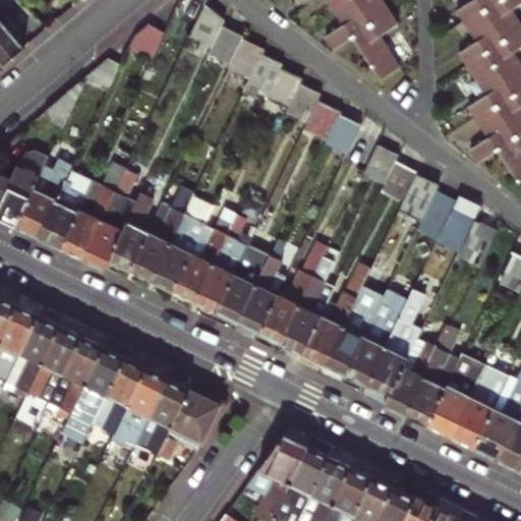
[(207,2),(207,0),(183,0),(184,8),(199,15),(207,2)]
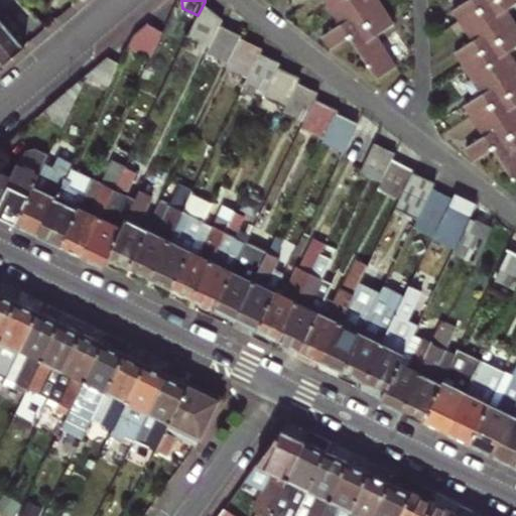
[(336,42),(353,30),(371,18),(359,0),(334,0),(334,1),(345,17),(327,29),(336,42)]
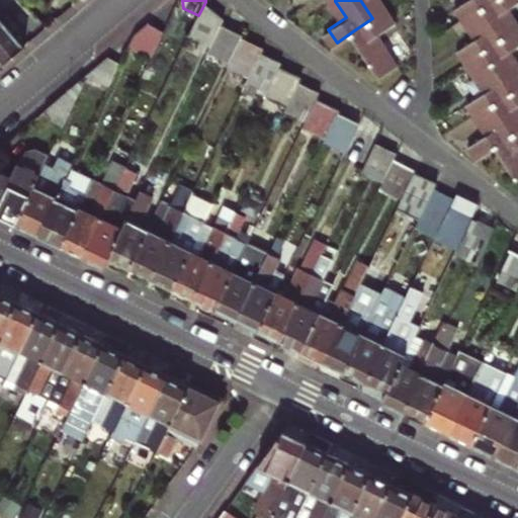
[(360,0),(372,18),(391,7),(385,0),(360,0)]
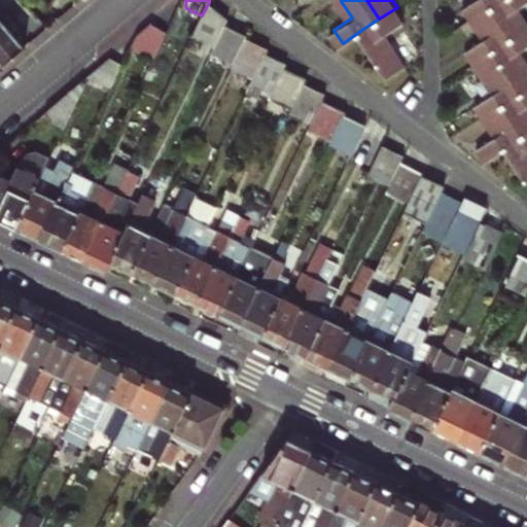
[(500,0),(472,0),(466,4),(475,18),(492,6),(500,0)]
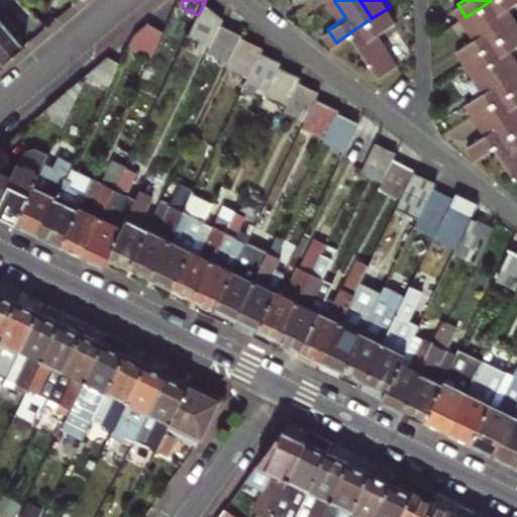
[(516,0),(491,0),(483,6),(503,37),(516,27),(516,19),(508,6),(516,0)]
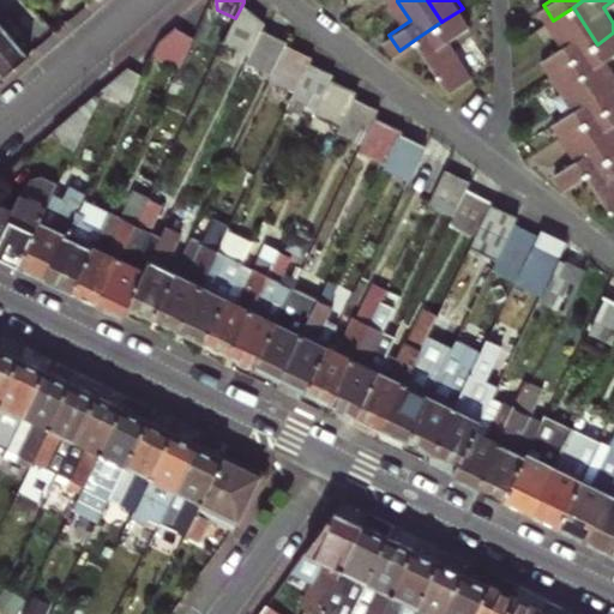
[(253,47),(264,24),(268,19),(244,2),(235,18),(228,34),(253,47)]
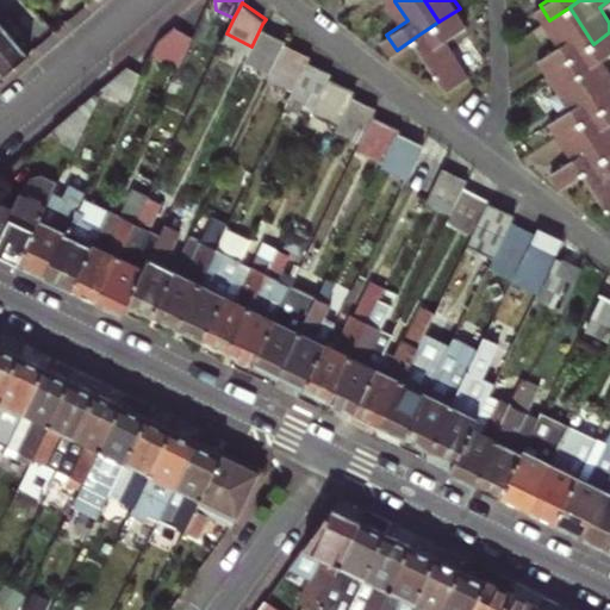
[(593,44),(570,7),(549,20),(562,41),(542,55),(552,72),(573,57),(593,44)]
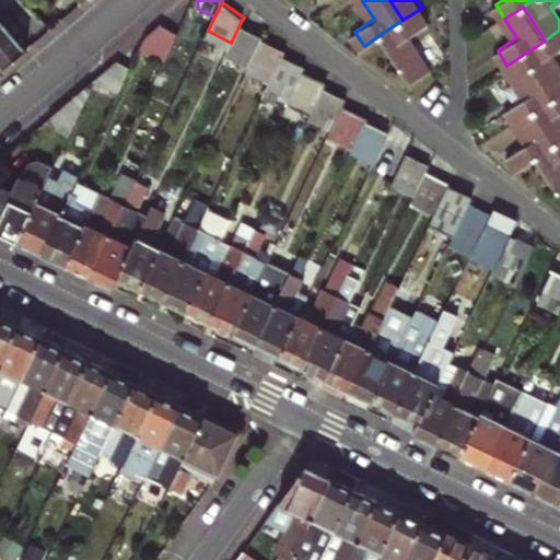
[(431,21),(422,8),(403,20),(383,33),(404,63),(423,50),(412,33),(431,21)]
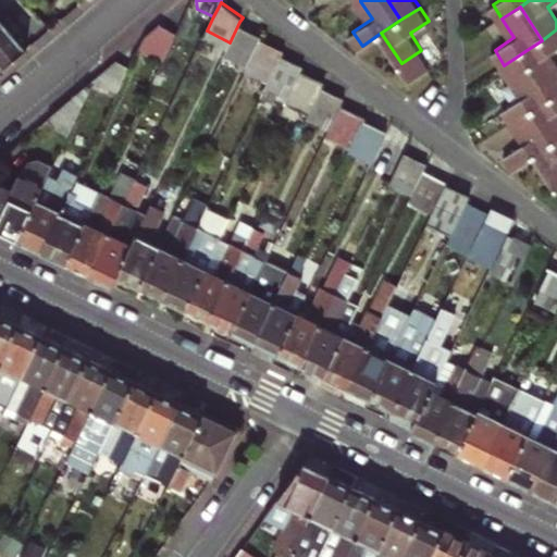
[(0,58),(7,66),(29,48),(0,12),(0,58)]
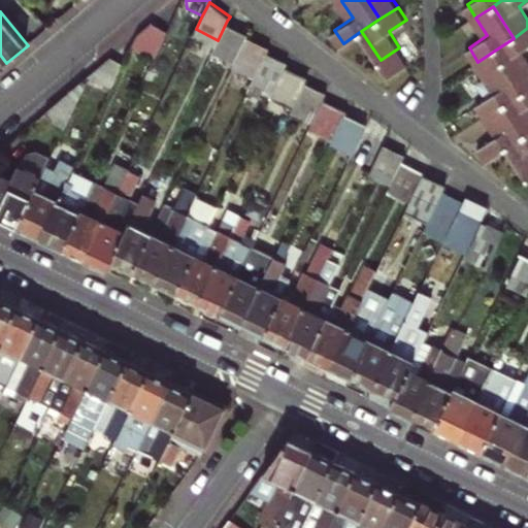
[(236,61),(250,34),(251,33),(227,21),(218,40),(212,50),(236,61)]
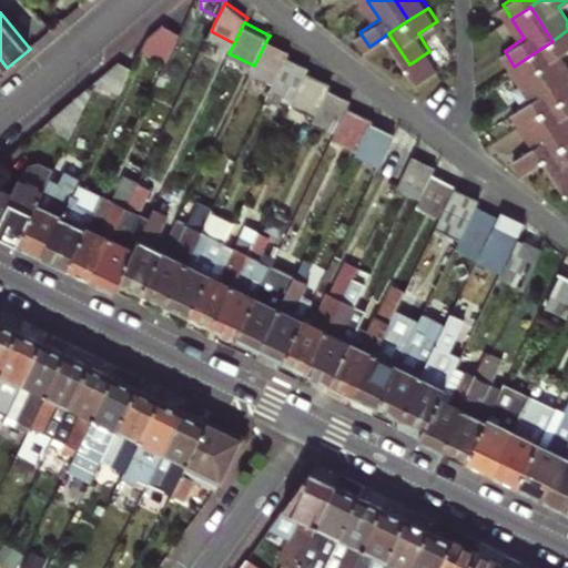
[(149,36),(137,60),(160,71),(180,31),(163,24),(149,36)]
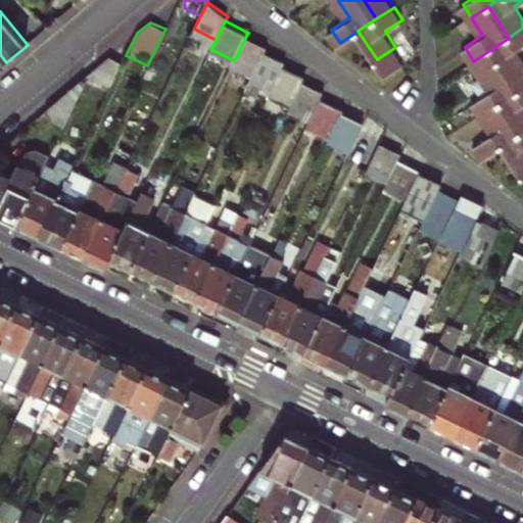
[(522,43),(522,28),(509,38),(491,49),(519,91),(522,88),(522,58),(516,48),(522,43)]
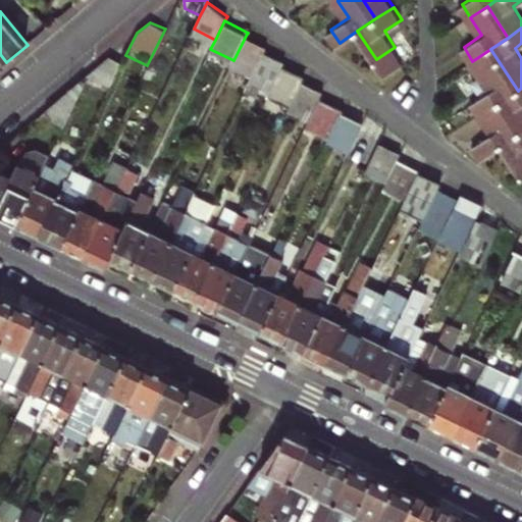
[(267,45),(247,34),(233,60),(232,63),(254,73),(265,49),(267,45)]
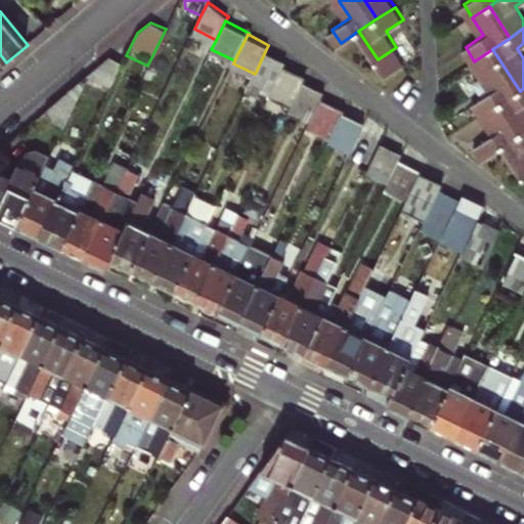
[(288,60),(266,49),(255,74),(251,80),(272,90),(286,64),(288,60)]
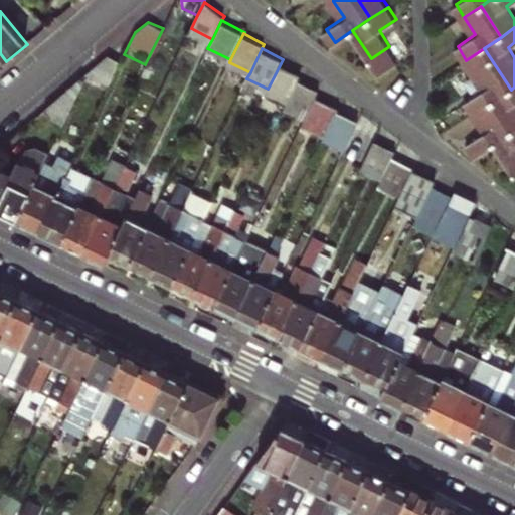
[(511,90),(484,48),(466,60),(484,90),(466,102),(474,115),(493,103),(511,90)]
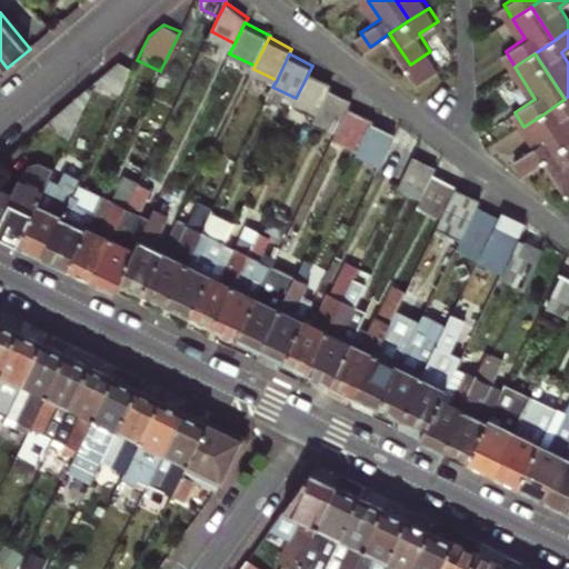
[(92,85),(113,107),(125,86),(109,70),(92,85)]
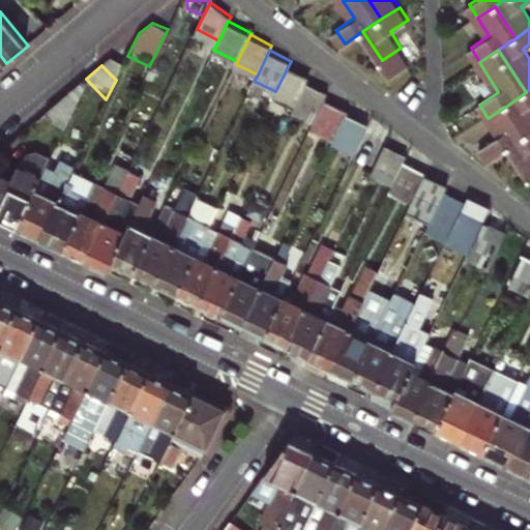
[(275,93),(297,104),(308,80),(311,76),(289,65),(275,91),(275,93)]
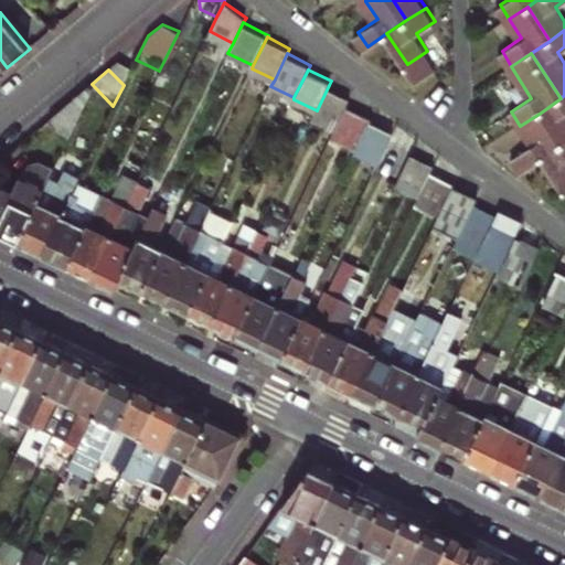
[(352,96),(329,85),(317,110),(313,116),(337,127),(348,104),(352,96)]
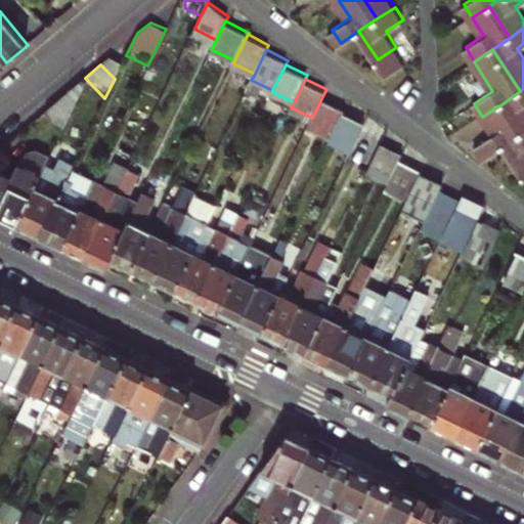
[(79,82),(48,108),(67,118),(83,84),(79,82)]
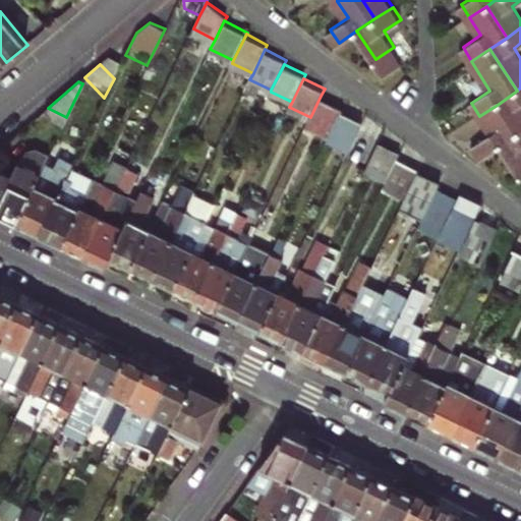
[(520,88),(517,91),(499,104),(517,132),(520,129),(520,88)]
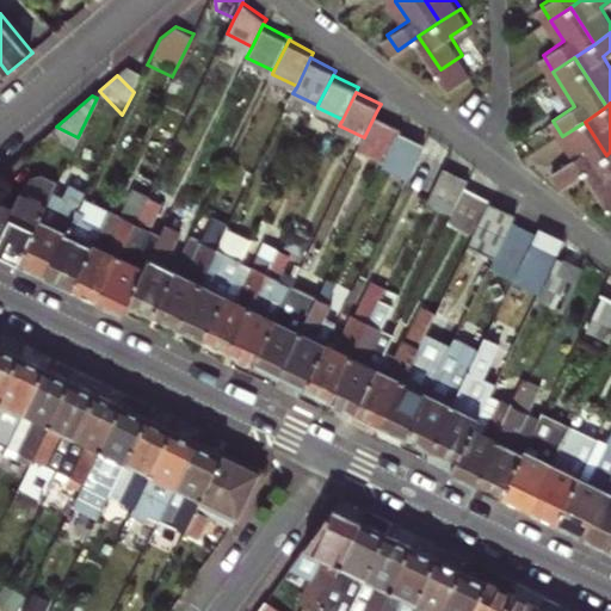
[(358,149),(383,162),(399,129),(401,125),(376,112),(364,137),(358,149)]
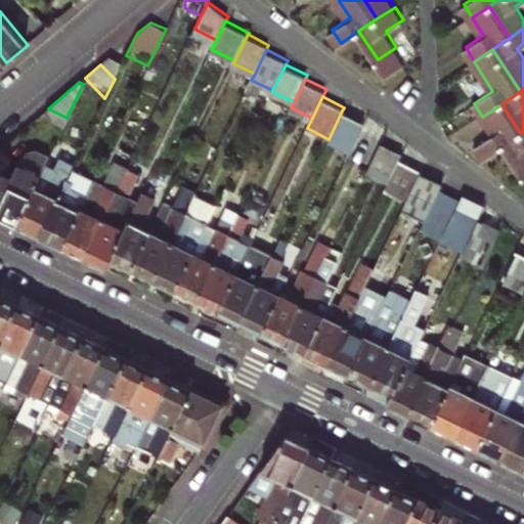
[(520,133),(501,104),(482,117),(492,133),(475,144),(484,158),(500,146),(520,133)]
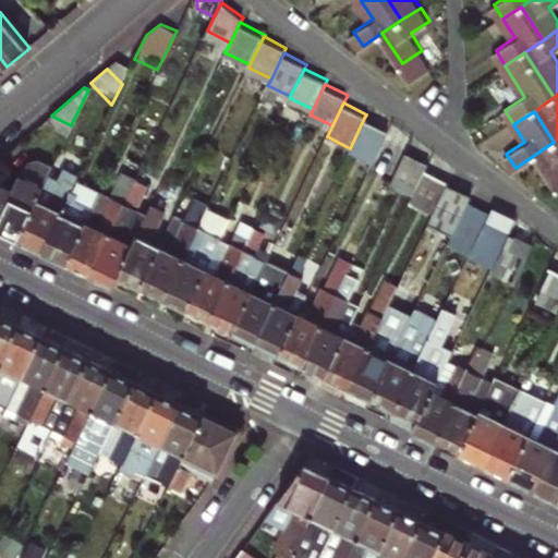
[(389,130),(364,118),(350,148),(349,149),(374,160),(389,130)]
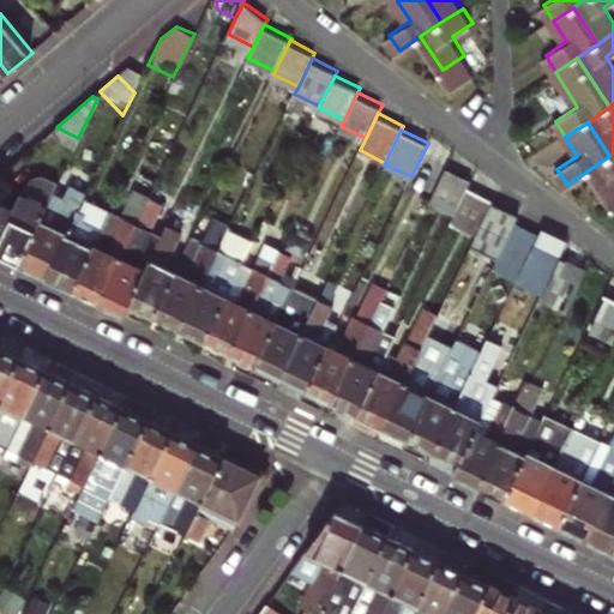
[(613,152),(609,156),(587,172),(609,208),(613,204),(613,152)]
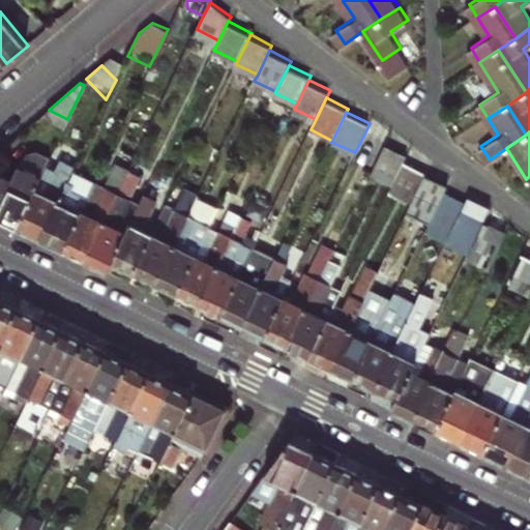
[(391,183),(402,162),(405,155),(385,145),(371,174),(391,183)]
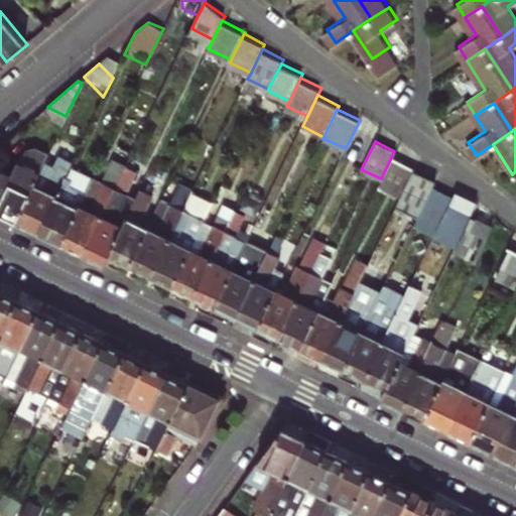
[(0,214),(13,221),(42,163),(47,152),(34,146),(27,147),(22,159),(18,157),(11,172),(2,168),(0,171),(0,214)]
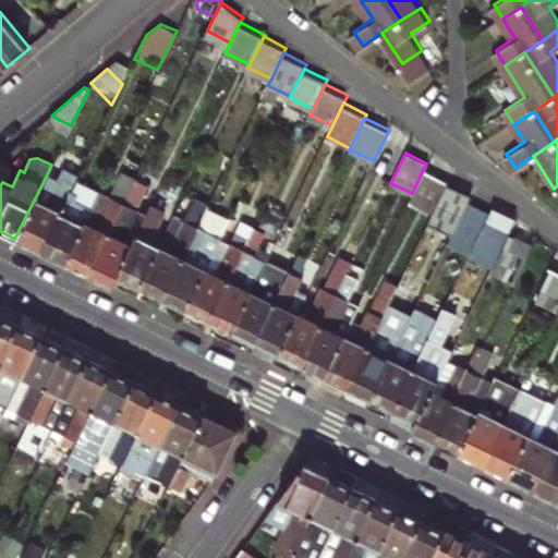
[(448,182),(423,170),(412,193),(409,201),(433,213),(448,182)]
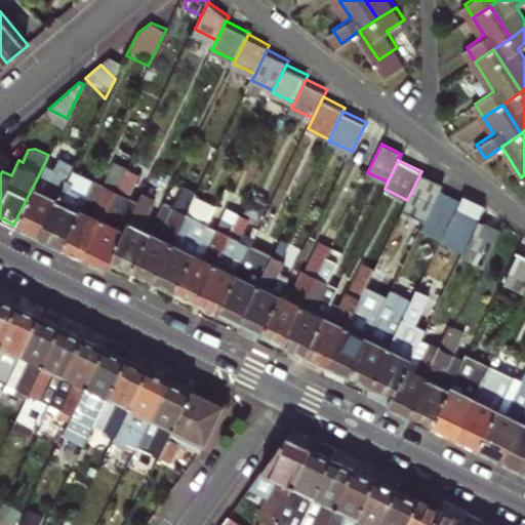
[(115,188),(125,166),(115,161),(104,183),(115,188)]
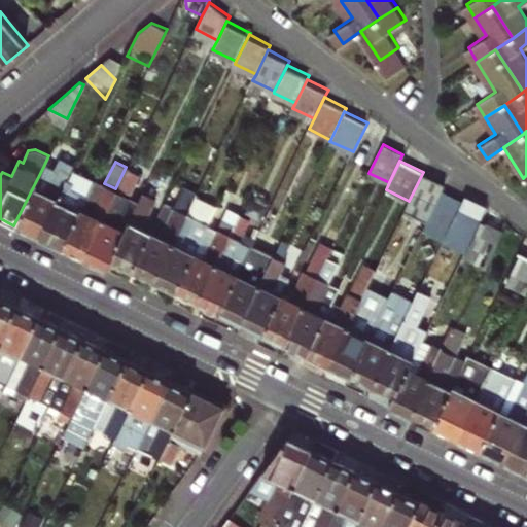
[(13,225),(36,236),(65,179),(68,173),(59,168),(57,173),(43,167),(13,225)]
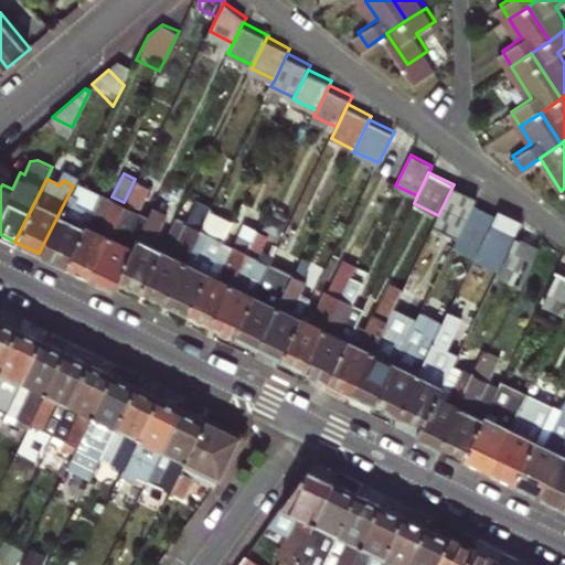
[(112,288),(116,278),(148,213),(139,210),(150,187),(135,179),(124,202),(86,276),(112,288)]
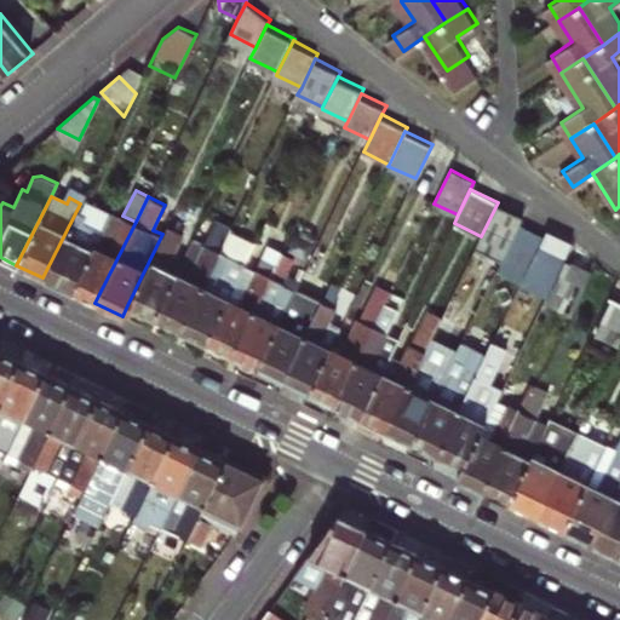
[(95,303),(136,222),(122,216),(109,210),(103,223),(70,291),(95,303)]
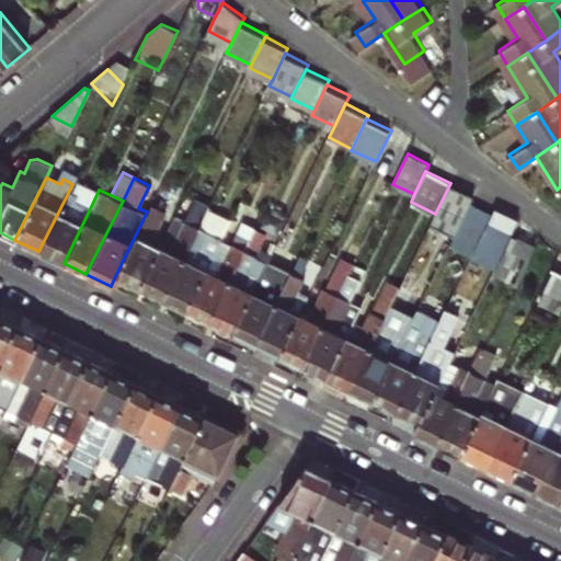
[(78,195),(69,191),(38,251),(64,263),(93,202),(87,198),(83,204),(75,201),(78,195)]
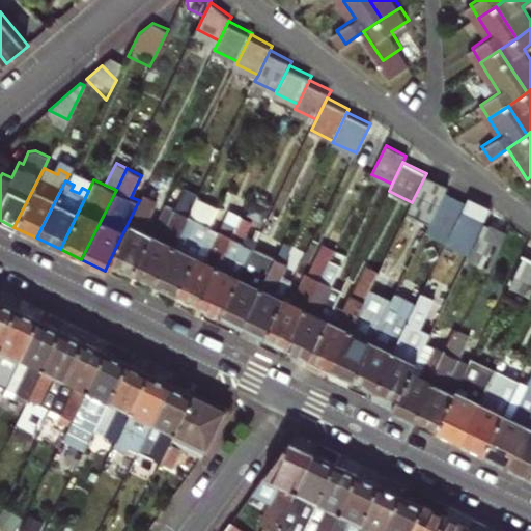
[(163,238),(152,233),(132,273),(154,283),(188,215),(198,194),(187,190),(163,238)]
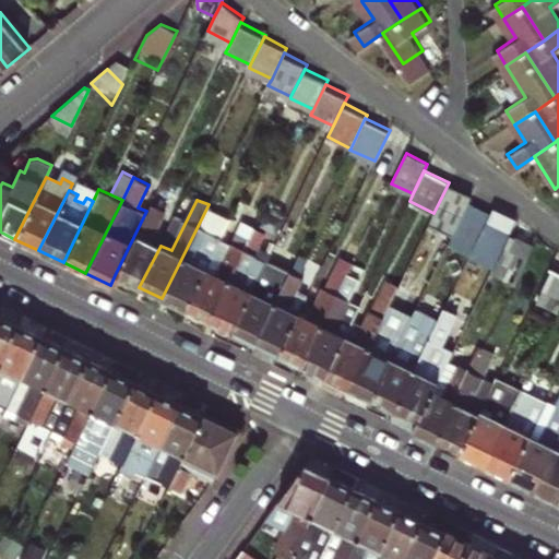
[(139,287),(161,246),(150,240),(165,211),(151,204),(146,211),(115,275),(139,287)]
